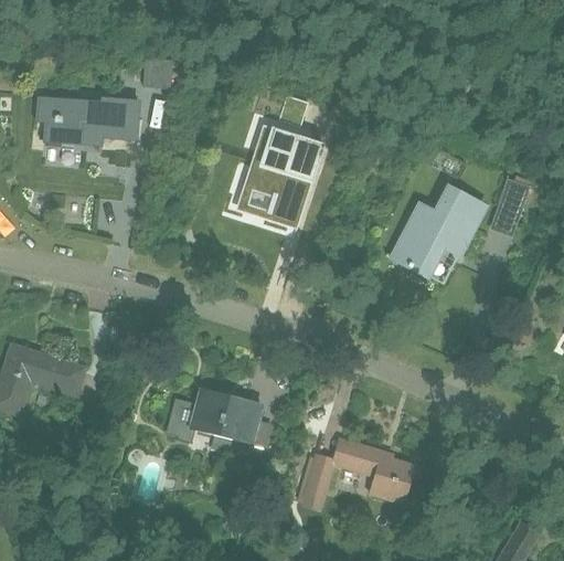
[(172,57),(145,56),(142,85),(170,87),(172,57)]
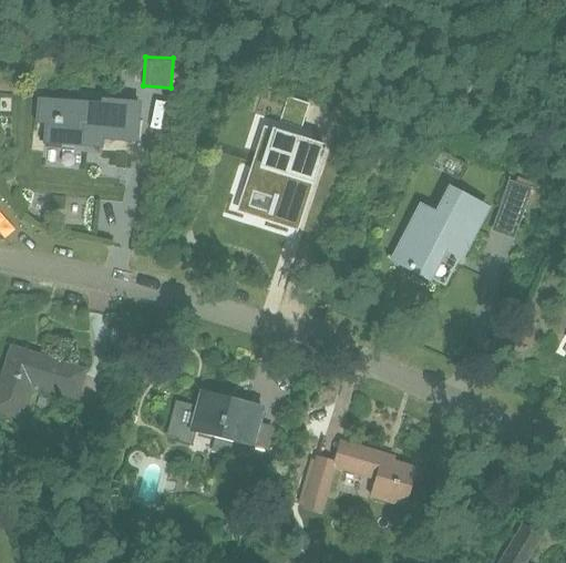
[(273,114),(295,121),(302,96),(280,90),(273,114)]
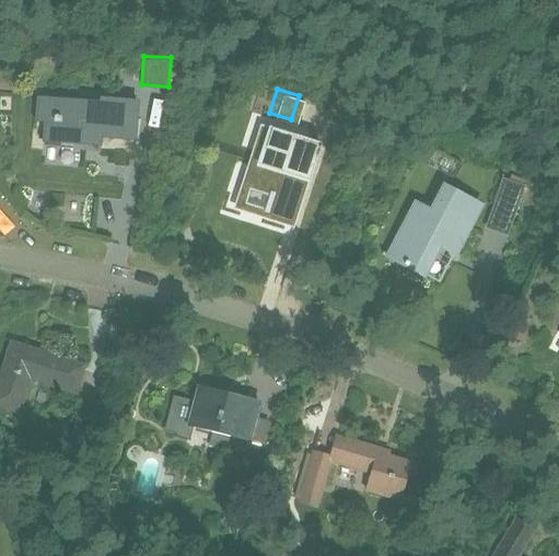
[(99,101),(38,95),(36,117),(45,118),(44,137),(81,140),(81,142),(101,143),(102,134),(135,136),(138,99),(99,95),(99,101)]
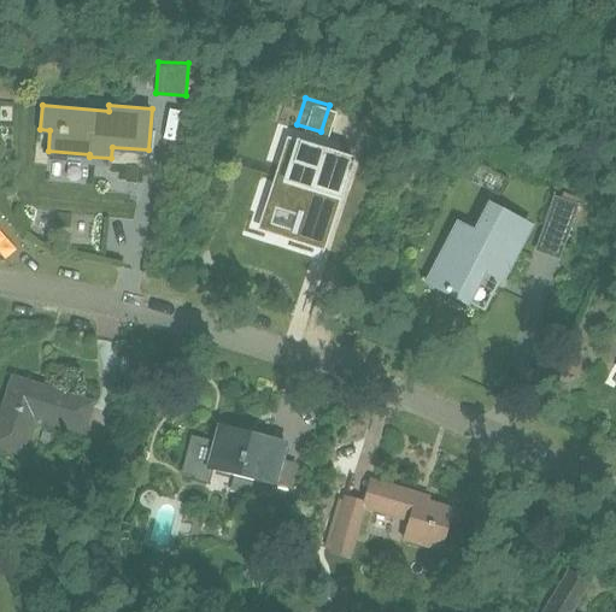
[(317,239),(327,241),(341,194),(355,156),(297,137),(275,201),(299,209),(292,230),(317,239)]
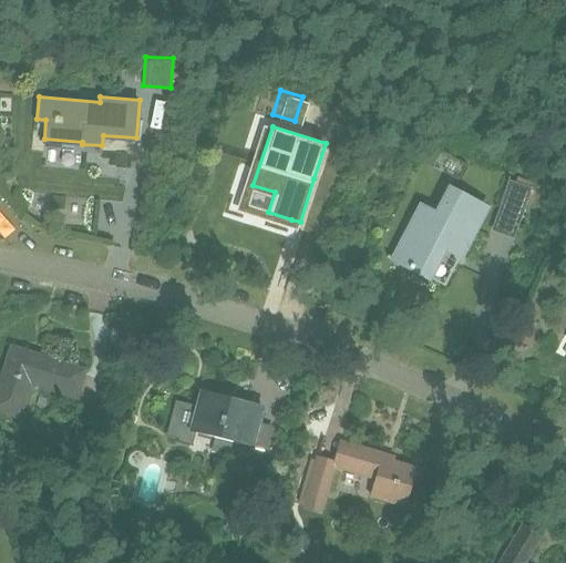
[(109,151),(82,152),(83,164),(109,163),(109,151)]
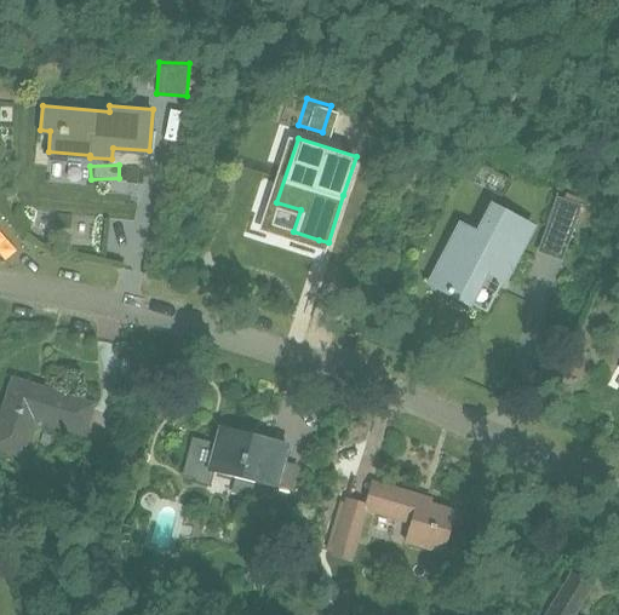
[(578,202),(580,195),(566,190),(563,196),(556,194),(548,222),(572,230),(582,202),(578,202)]
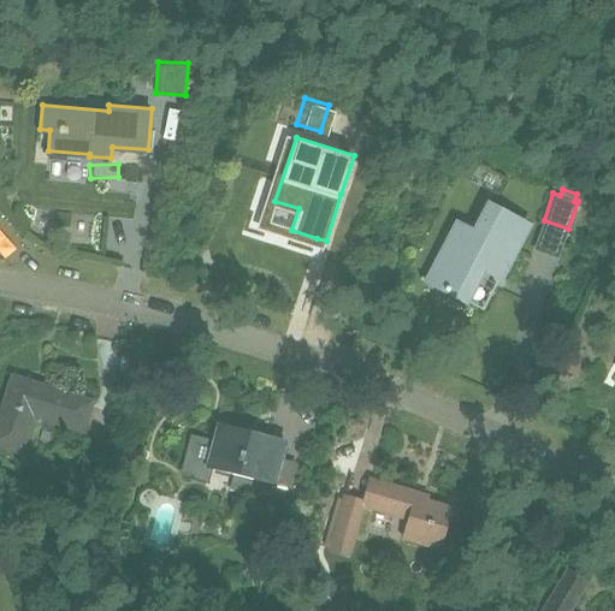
[(504,266),(526,224),(489,203),(474,230),(459,221),(429,278),(460,295),(482,254),(504,266)]
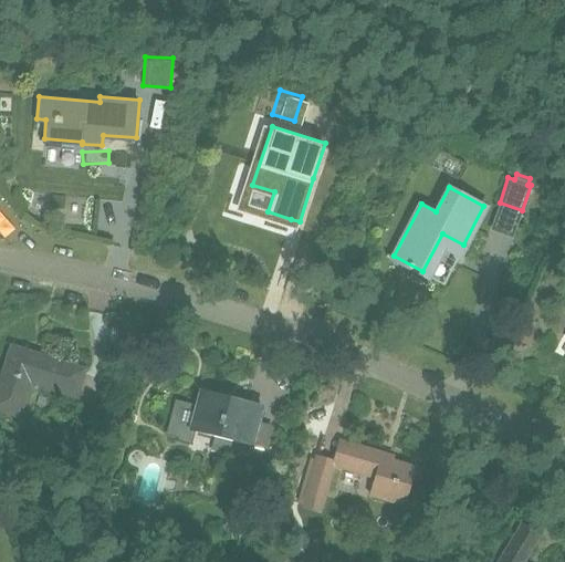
[(75,394),(84,367),(11,343),(0,375),(0,407),(17,414),(29,378),(75,394)]
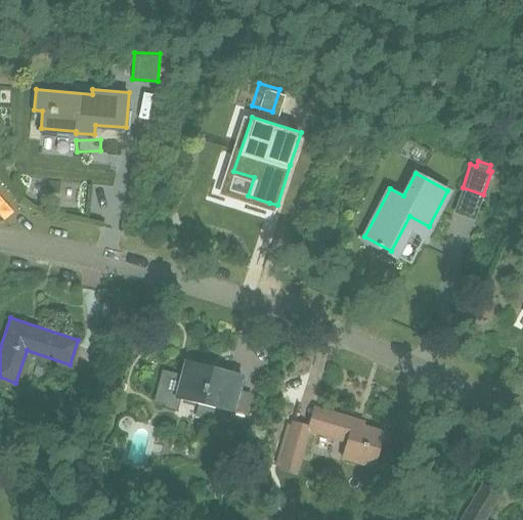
[(243,374),(186,360),(182,373),(162,367),(154,400),(165,403),(164,405),(177,408),(180,397),(215,405),(212,416),(229,420),(243,374)]
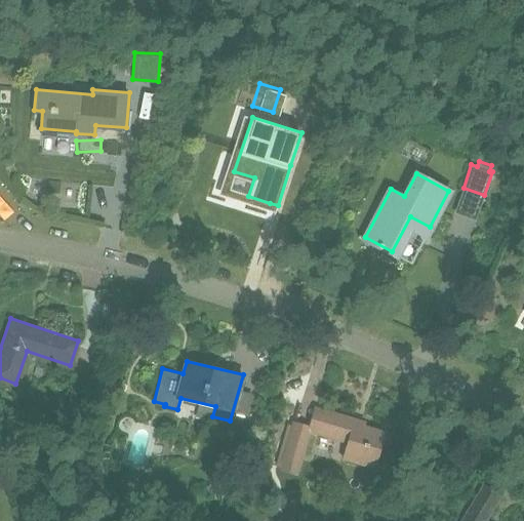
[(309,429),(312,429),(350,441),(345,457),(374,467),(385,433),(355,424),(356,419),(315,407),(310,425),(309,429)]
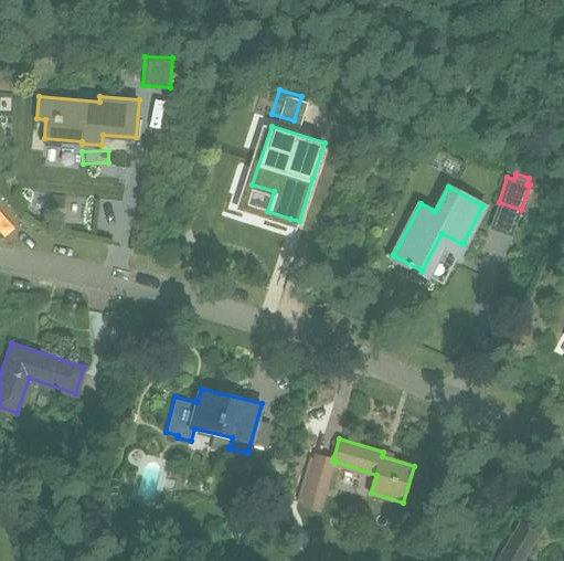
[(318,516),(319,510),(321,510),(336,462),(332,462),(333,457),(312,451),(300,505),(300,510),(318,516)]
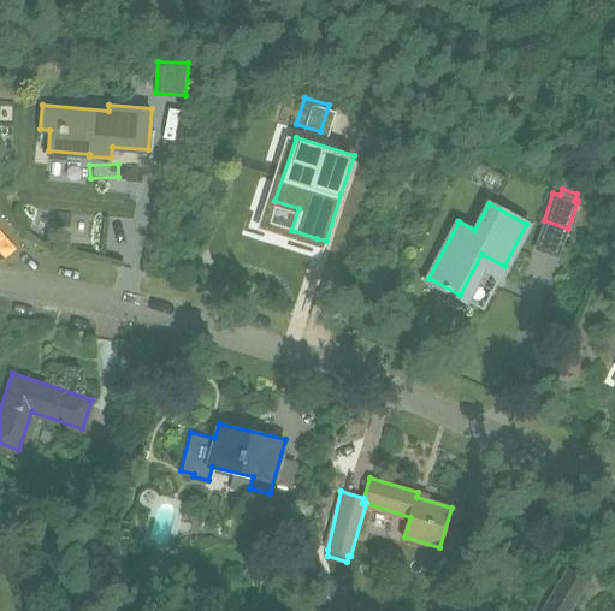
[(569,568),(542,610),(569,610),(590,580),(569,568)]
